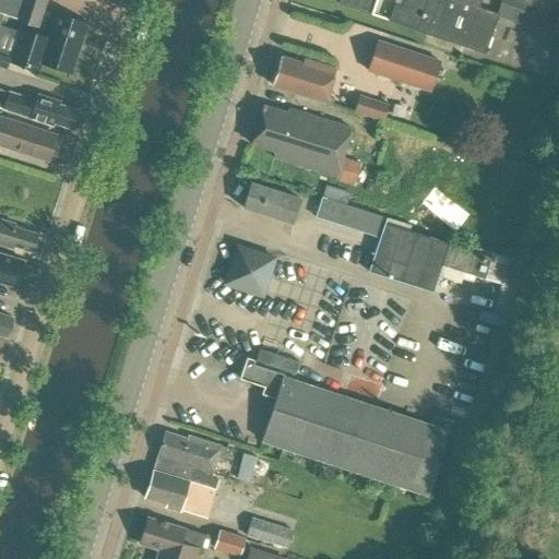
[(0,0),(0,14),(37,27),(46,0),(0,0)]
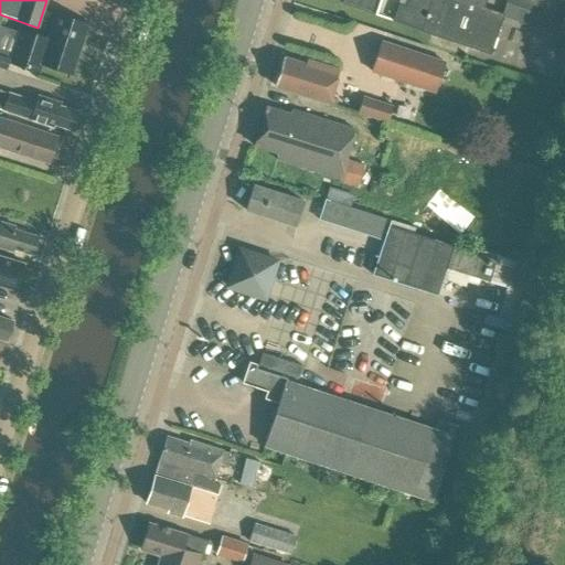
[(343,0),(343,4),(420,31),(419,32),(491,56),(501,27),(488,22),(488,24),(481,22),(488,0),(343,0)]
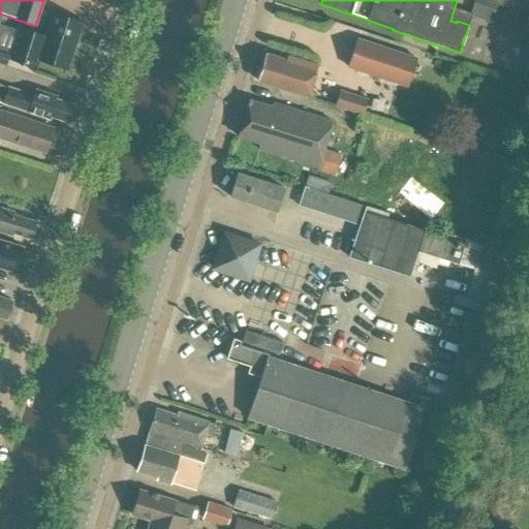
[(501,9),(503,0),(473,0),(473,2),(498,10),(501,9)]
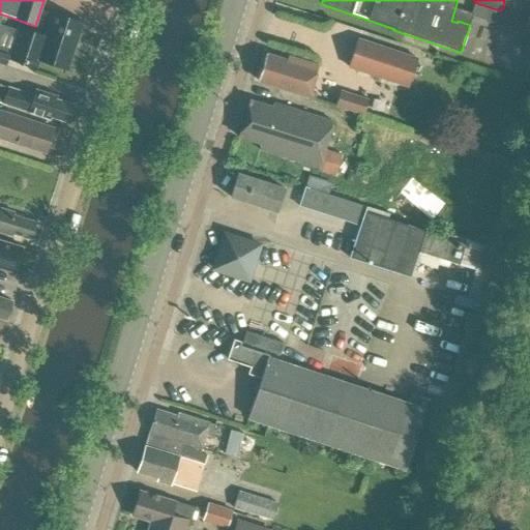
[(40,61),(67,70),(82,25),(53,15),(46,35),(21,27),(20,27),(8,60),(37,69),(40,61)]
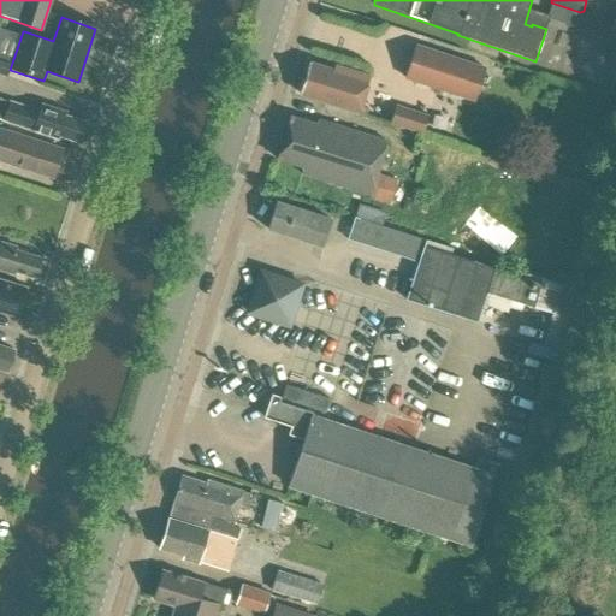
[(486,67),(415,45),(404,80),(474,102),(486,67)]
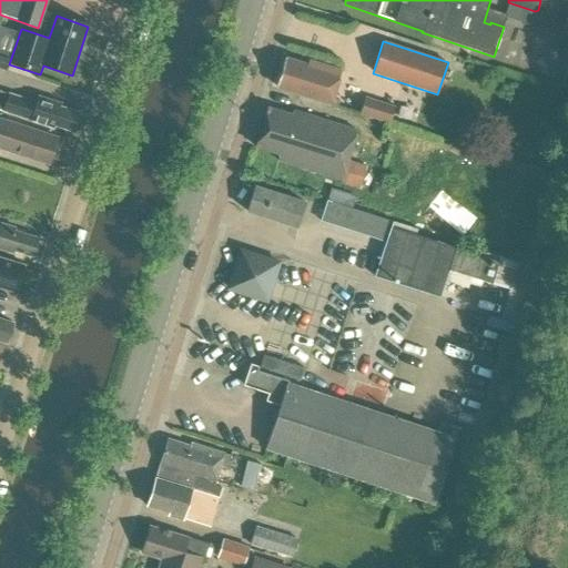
[(337,107),(340,101),(332,99),(342,72),(308,62),(307,67),(285,59),(281,71),(277,72),(274,82),(276,85),(276,88),(337,107)]
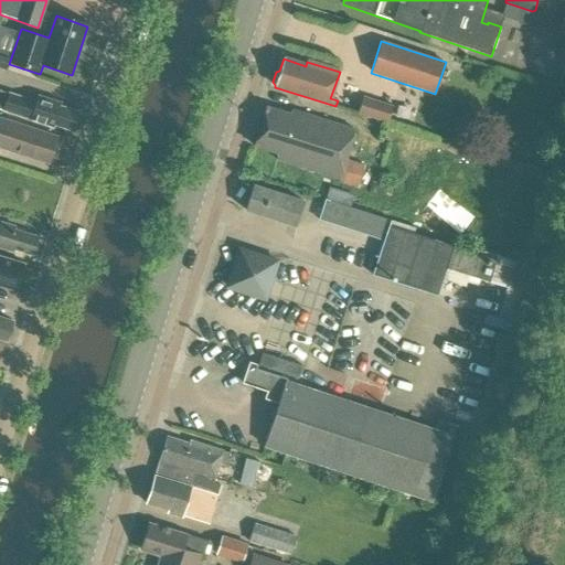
[(72,131),(77,113),(54,105),(55,103),(38,97),(35,103),(0,91),(0,110),(52,128),(53,125),(72,131)]
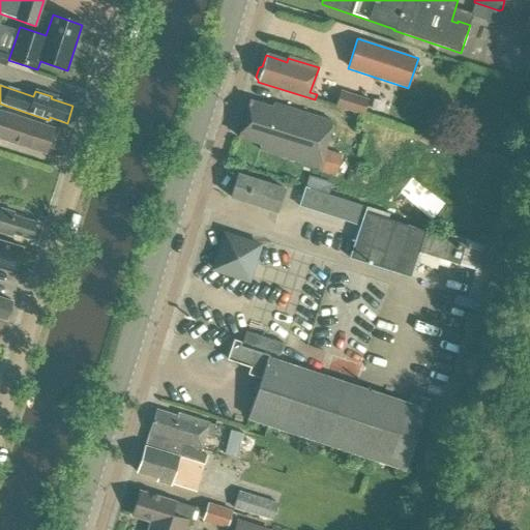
[(362,116),(369,99),(342,90),(335,107),(362,116)]
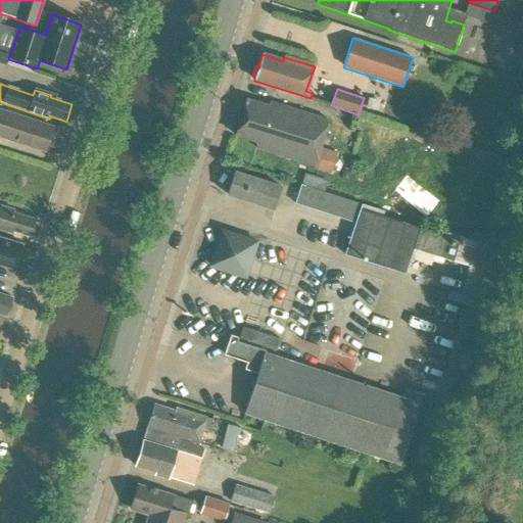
[(331,175),(337,154),(321,149),(330,122),(271,103),(270,106),(248,100),(237,137),(257,144),(256,149),(316,168),(315,170),(331,175)]
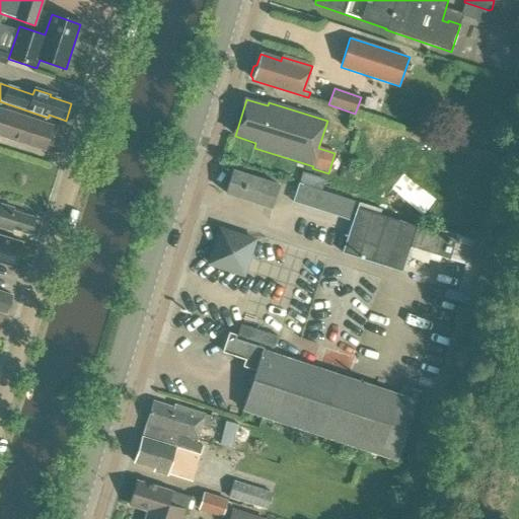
[(0,134),(45,149),(53,126),(0,109),(0,134)]
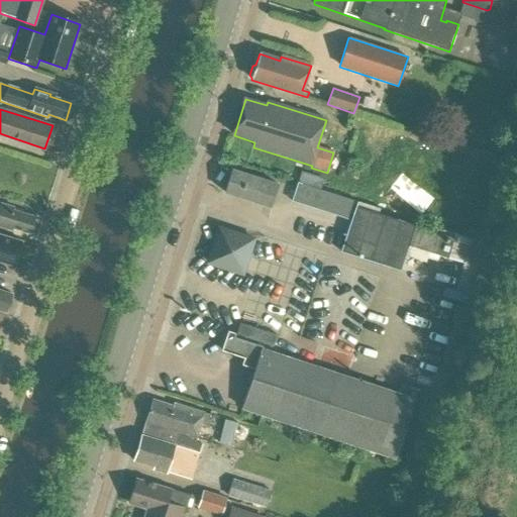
[(270,207),(277,185),(262,181),(262,180),(231,170),(224,193),(270,207)]
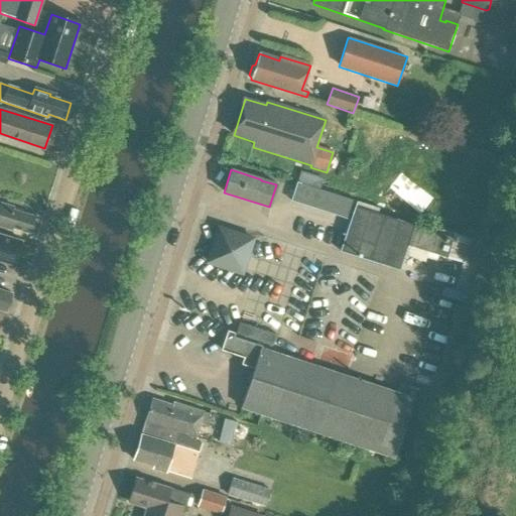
[(300,171),(296,184),(319,191),(324,178),(300,171)]
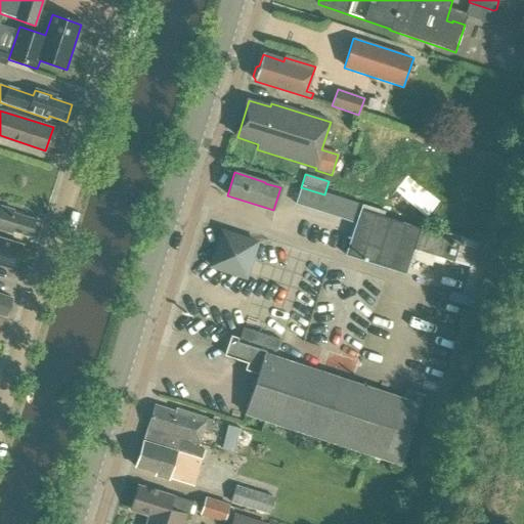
[(301,187),(295,205),(355,224),(345,255),(407,275),(411,260),(431,266),(434,256),(453,262),(460,241),(441,235),(422,229),(391,219),(359,210),(360,207),(324,194),(301,187)]
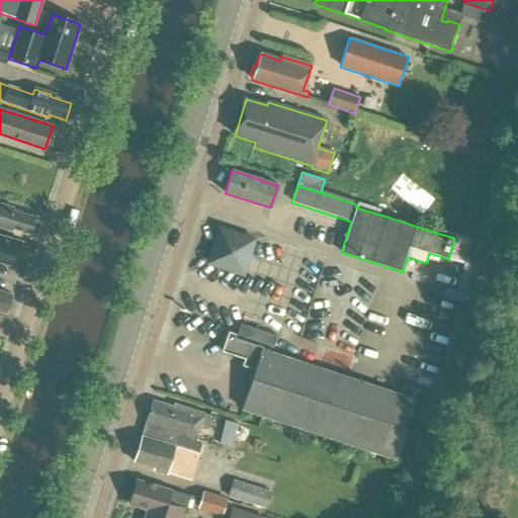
[(0,203),(0,204),(0,227),(13,231),(13,229),(29,234),(34,217),(13,210),(14,208),(0,203)]
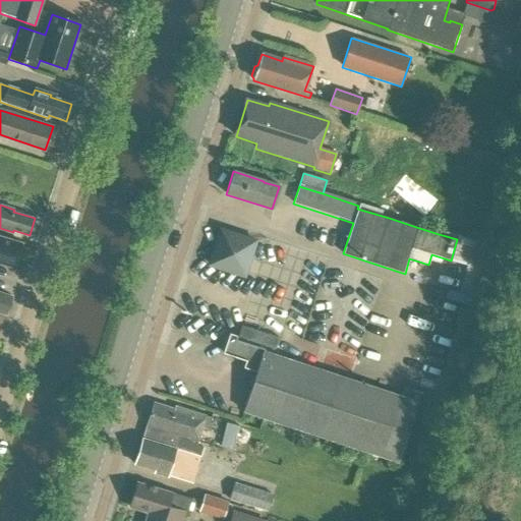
[(211,266),(245,278),(257,243),(223,231),(211,266)]
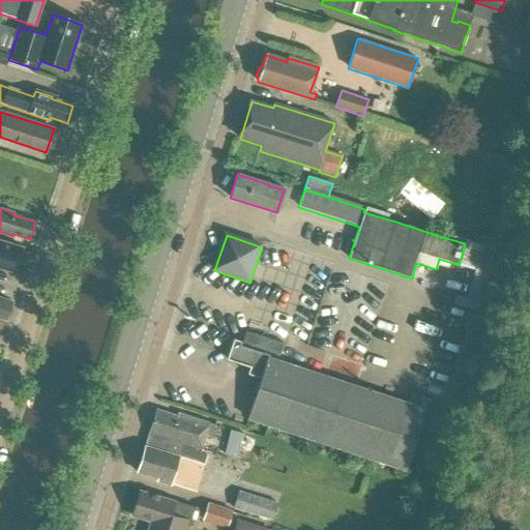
[(23,247),(0,240),(0,268),(15,272),(23,247)]
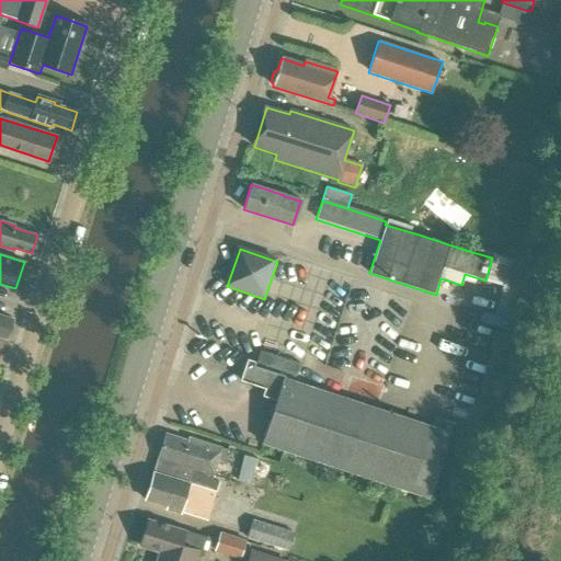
[(267,344),(282,304),(270,299),(256,340),(267,344)]
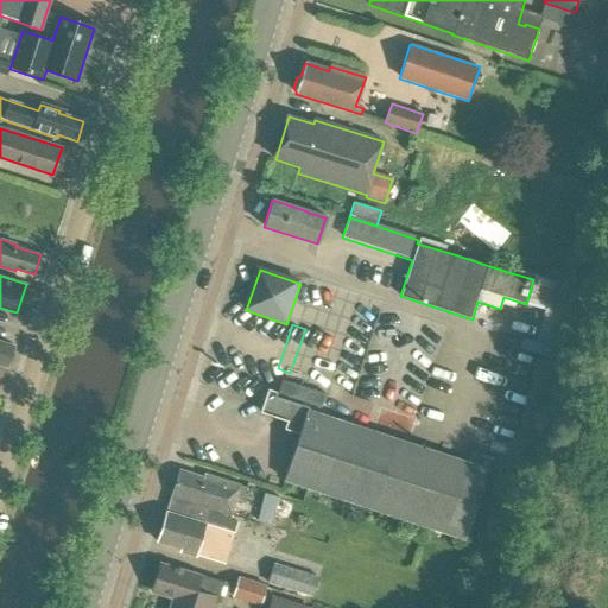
[(0,365),(7,367),(8,362),(13,360),(14,355),(12,352),(13,346),(0,341),(0,365)]
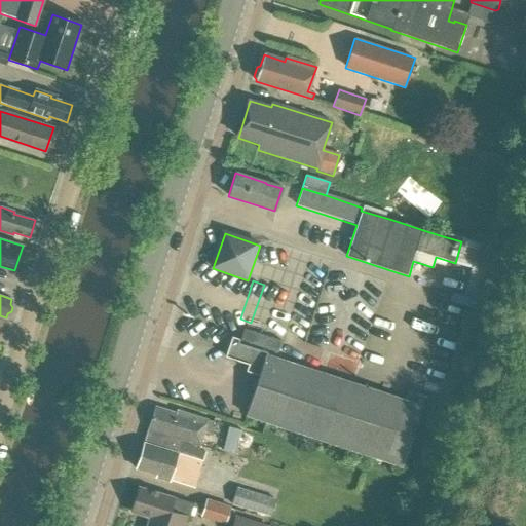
[(232,341),(227,358),(250,365),(248,371),(260,375),(248,415),(403,466),(421,410),(352,387),(354,382),(352,382),(351,386),(265,359),(266,357),(238,347),(239,343),(238,343),(232,341)]
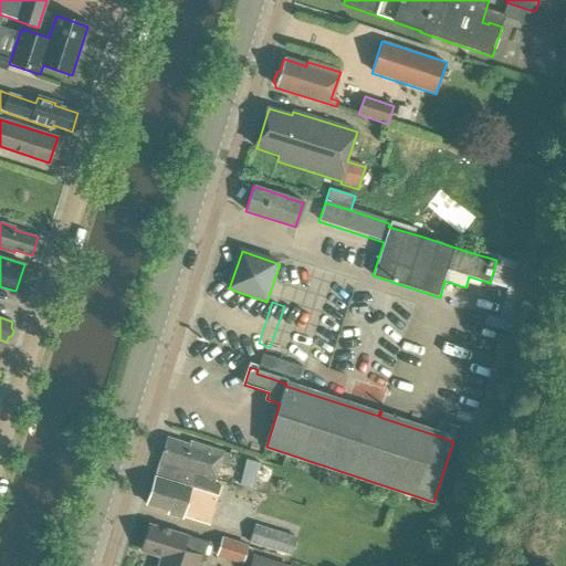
[(228,467),(231,456),(192,443),(191,447),(169,440),(149,506),(169,512),(168,514),(185,520),(186,517),(211,525),(222,486),(216,484),(221,465),(228,467)]
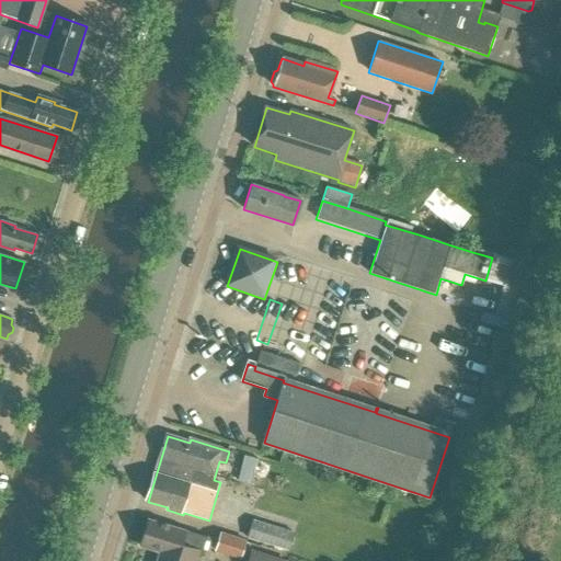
[(251,485),(259,460),(244,456),(238,481),(251,485)]
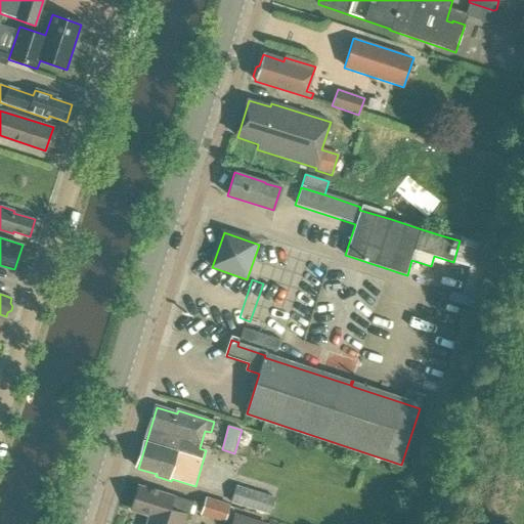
[(275,497),(235,485),(230,503),(269,515),(275,497)]
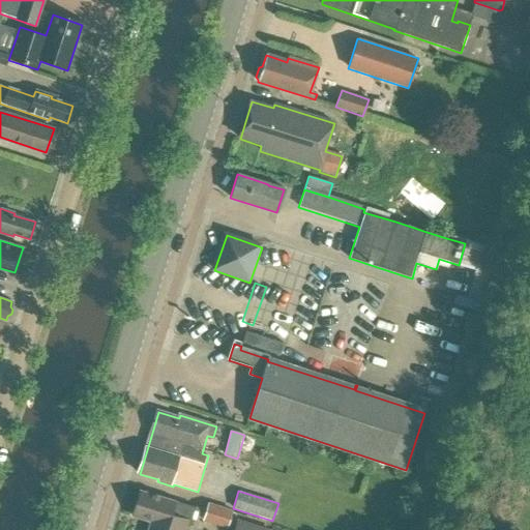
[(190,528),(196,508),(142,493),(135,518),(152,523),(150,529),(186,529),(187,527),(190,528)]
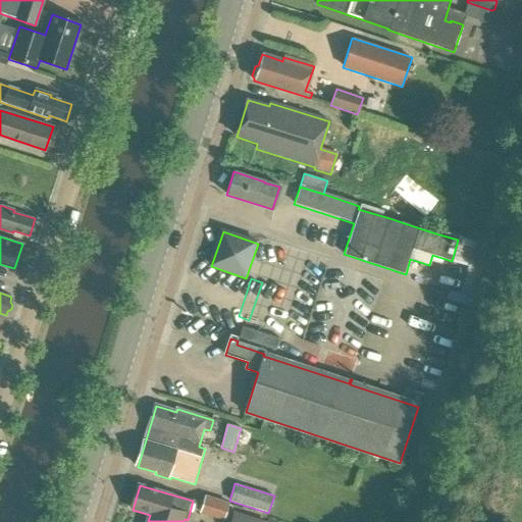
[(200,513),(224,520),(229,503),(205,494),(200,513)]
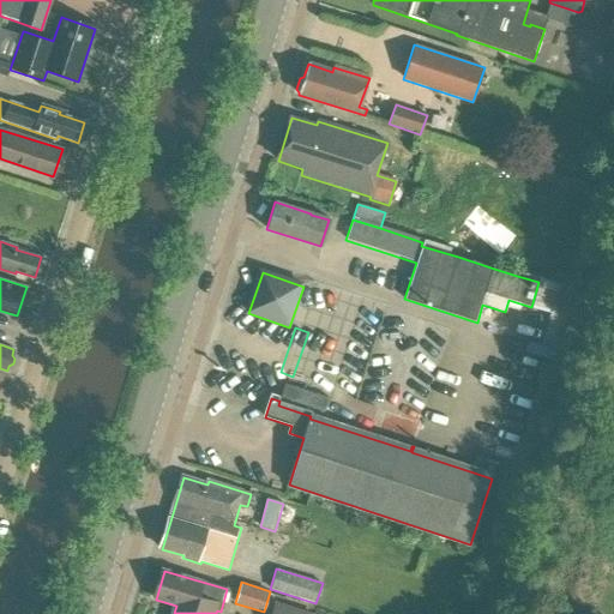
[(271,613),(314,613),(276,602),(271,613)]
